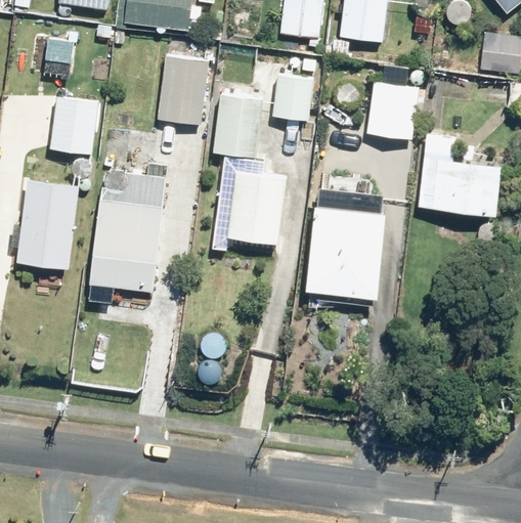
[(57,0),(57,3),(105,9),(105,0),(57,0)]
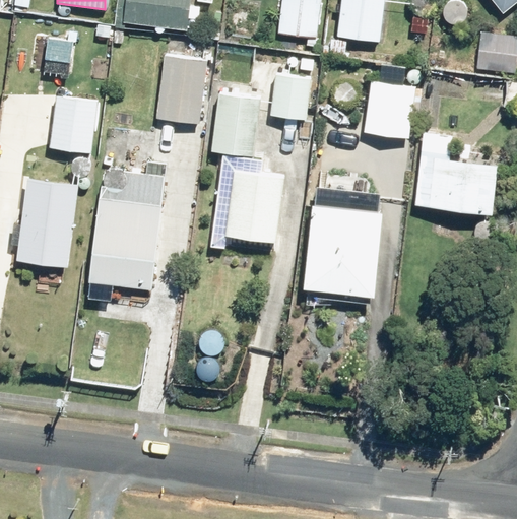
[(189,0),(115,0),(113,29),(123,30),(123,22),(185,30),(187,18),(196,19),(198,8),(188,7),(189,0)]
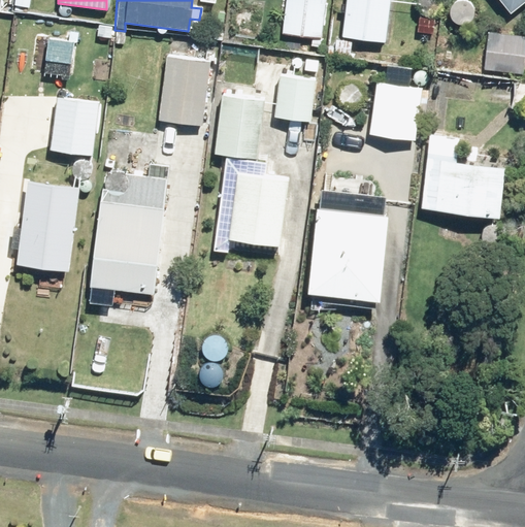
[(320,40),(323,0),(283,0),(280,36),(320,40)]
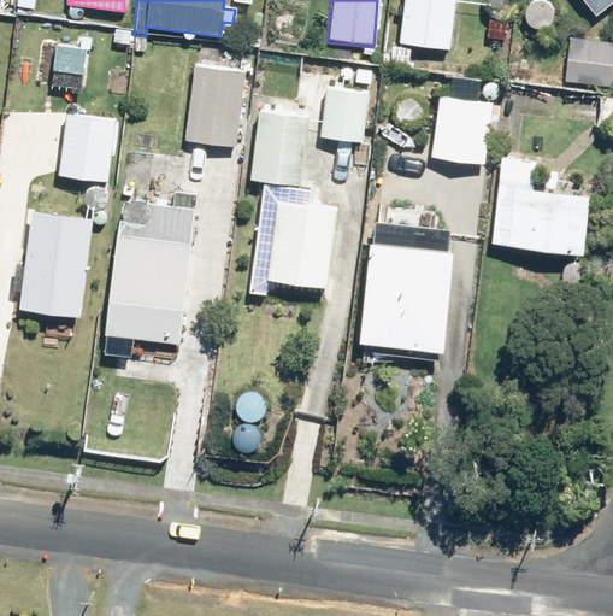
[(405,0),(400,44),(448,50),(454,0),(405,0)]
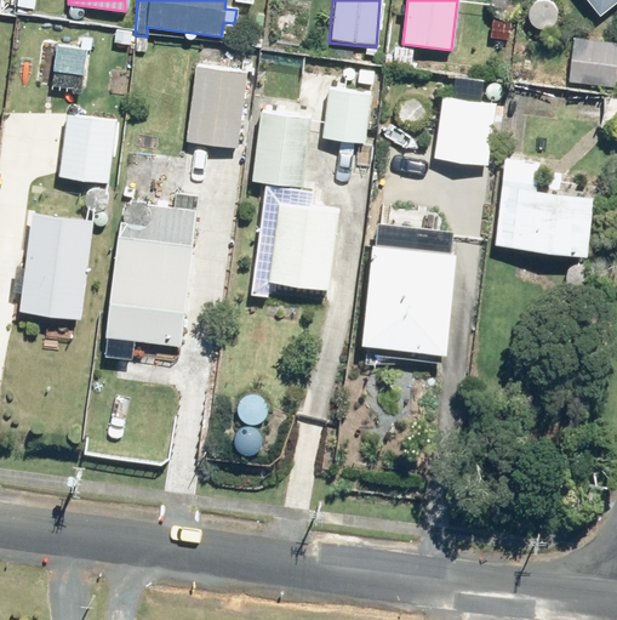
[(616,0),(587,0),(600,16),(616,0)]
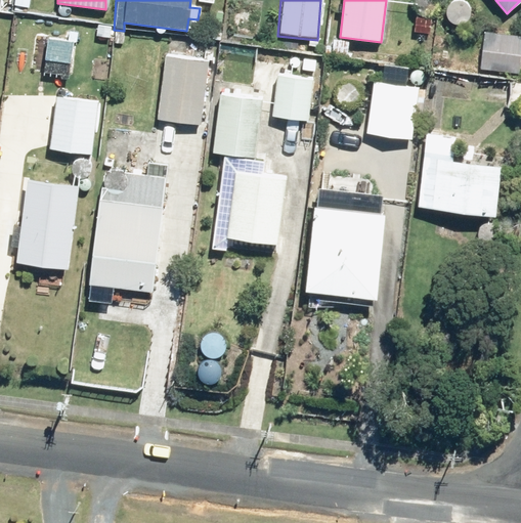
[(429,34),(430,20),(414,19),(414,34),(429,34)]
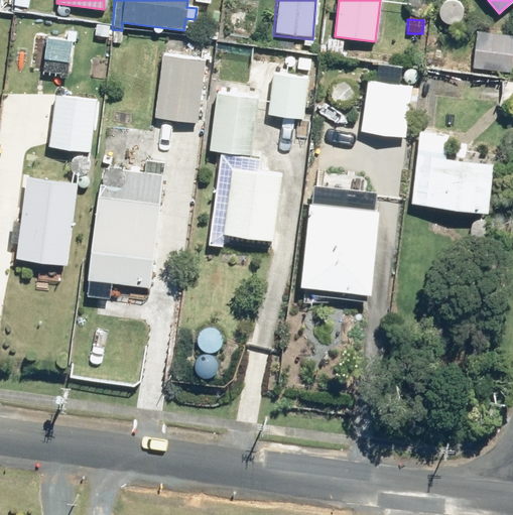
[(47,38),(42,75),(68,78),(72,42),(74,42),(76,33),(68,32),(67,41),(47,38)]
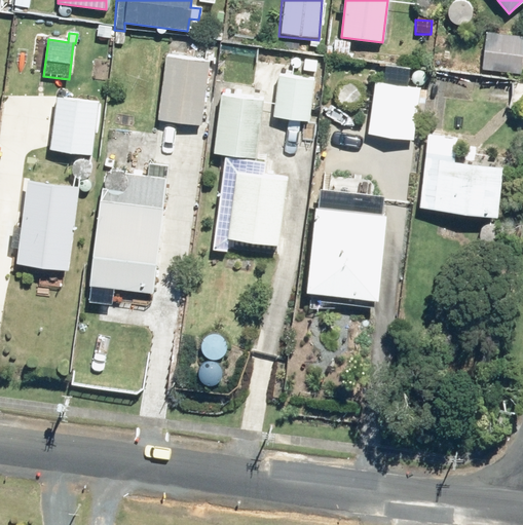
[(481,70),(520,74),(522,42),(522,37),(485,33),(481,70)]
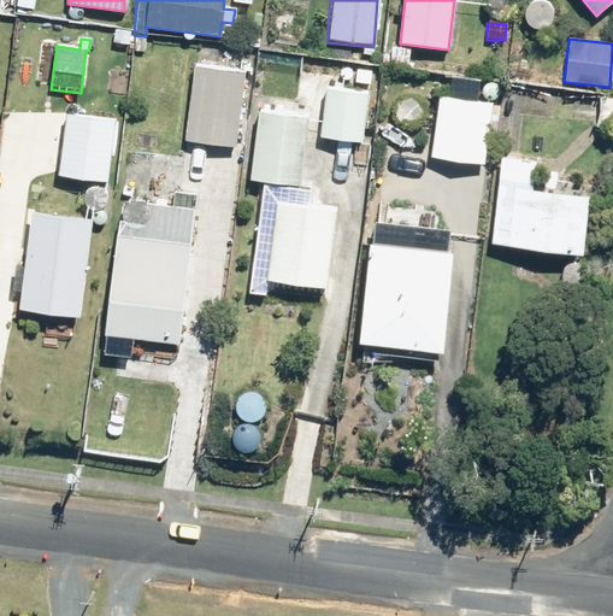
[(389,64),(407,65),(408,50),(390,48),(389,64)]
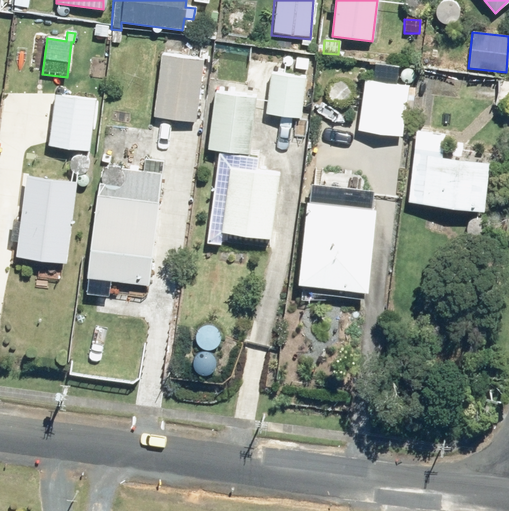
[(178,53),(191,55),(191,49),(178,47),(178,53)]
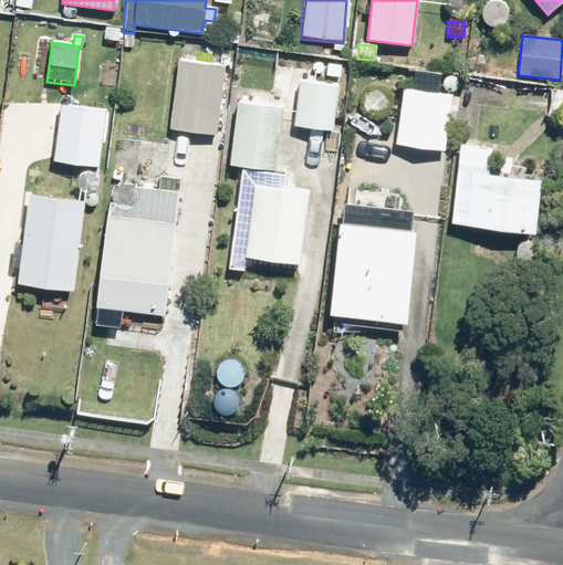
[(215,136),(223,66),(176,60),(167,129),(215,136)]
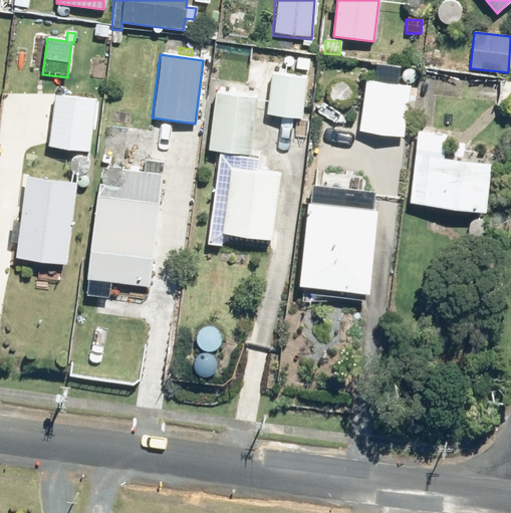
[(101,83),(103,58),(88,56),(86,82),(101,83)]
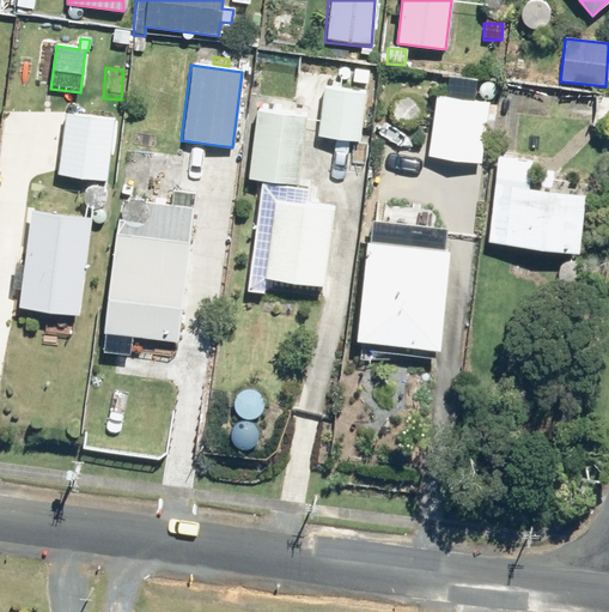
[(317,115),(320,77),(294,76),(294,79),(268,78),(267,103),(293,104),(292,114),(317,115)]
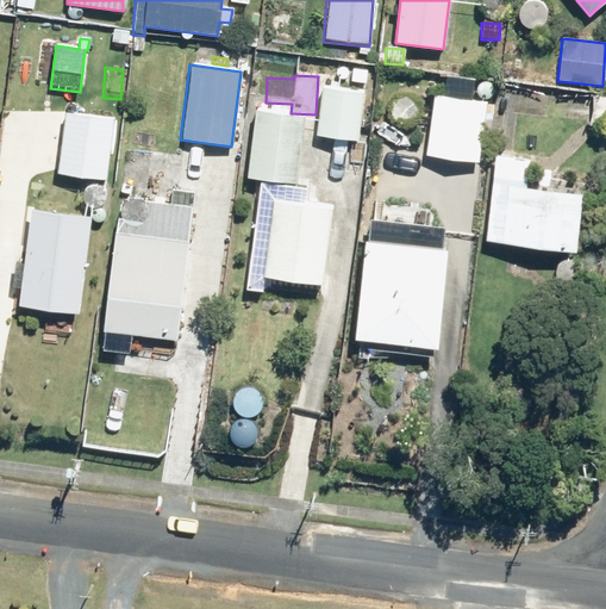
[(356,141),(361,93),(322,88),(317,137),(356,141)]
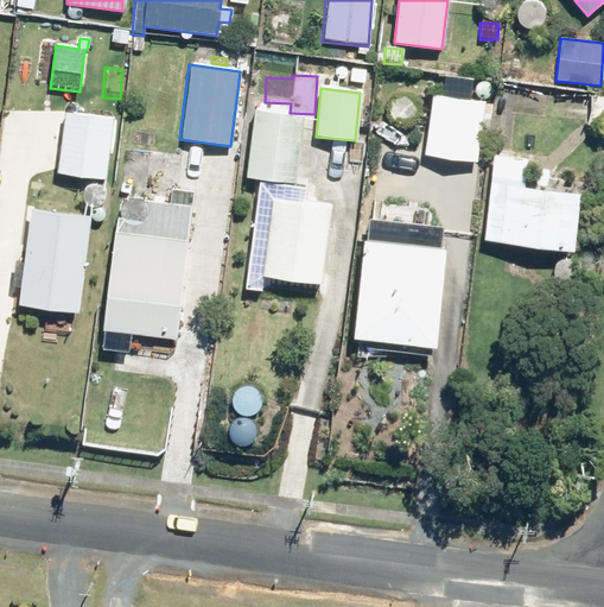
[(432,96),(425,156),(478,162),(485,101),(432,96)]
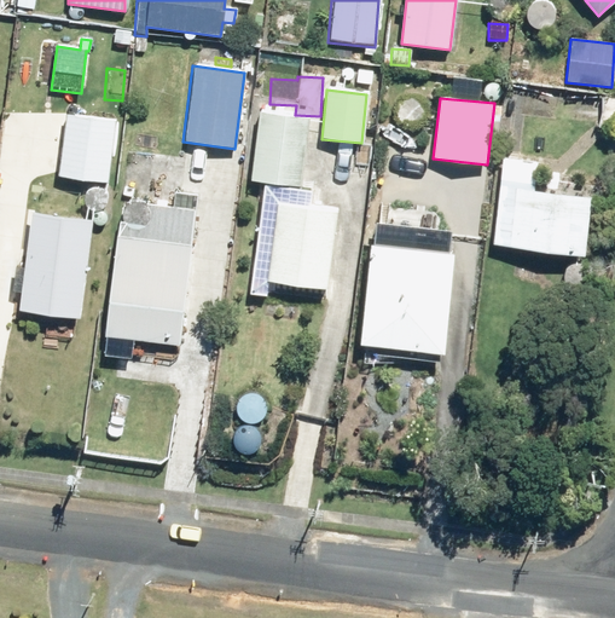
[(326,288),(335,212),(309,208),(311,191),(300,189),(307,120),(256,113),(248,182),(264,183),(255,252),(271,254),(268,282),(326,288)]
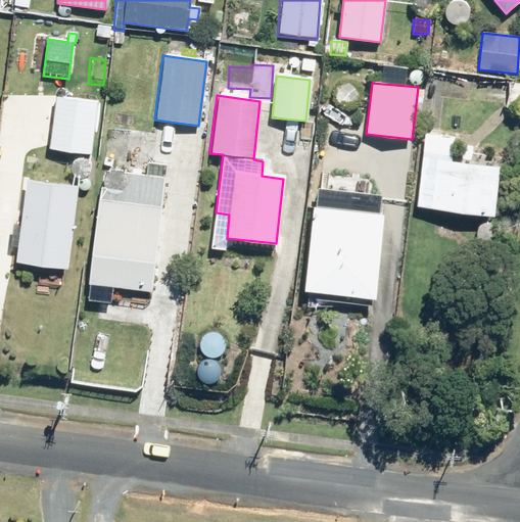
[(55,98),(49,149),(92,154),(98,103),(55,98)]
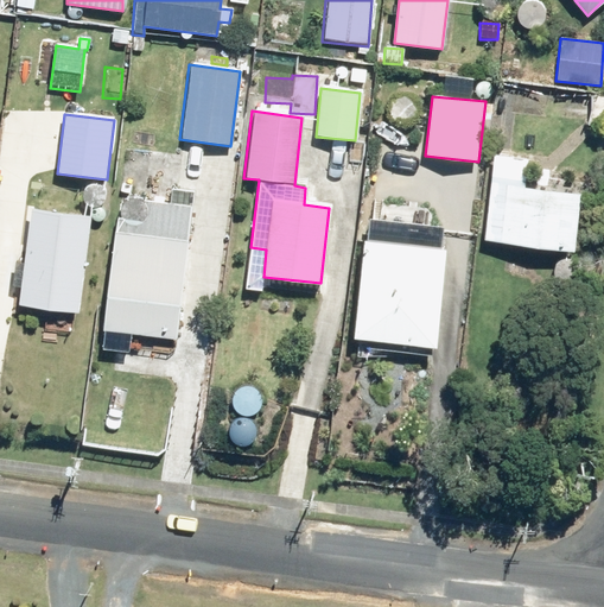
[(484,241),(573,251),(580,195),(522,189),(526,159),(494,157),(484,241)]
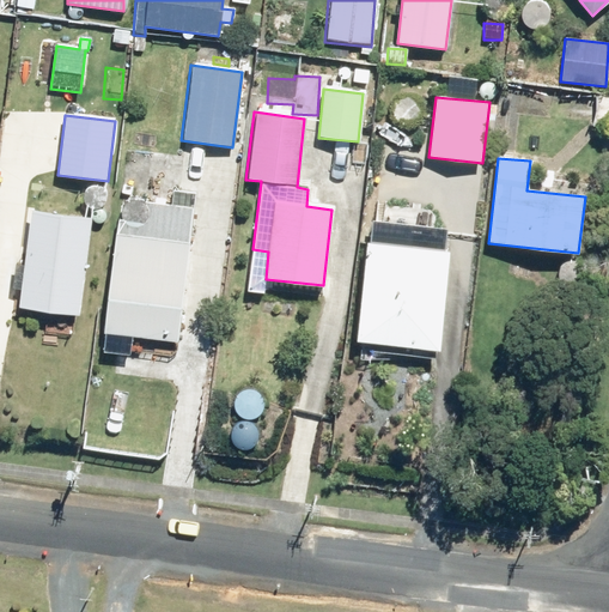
[(177,344),(194,192),(171,189),(169,206),(121,200),(107,335),(177,344)]
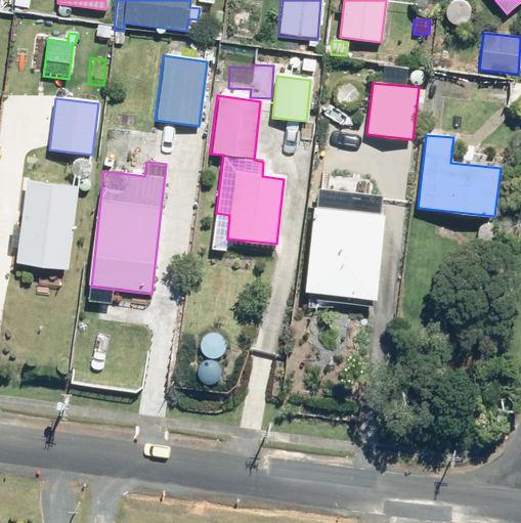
[(328,192),(343,192),(343,176),(328,176),(328,192)]
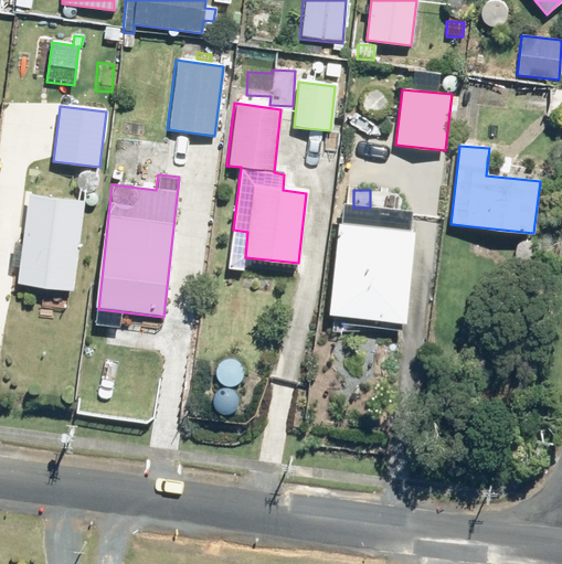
[(73,291),(83,201),(28,194),(17,294),(30,295),(31,286),(73,291)]
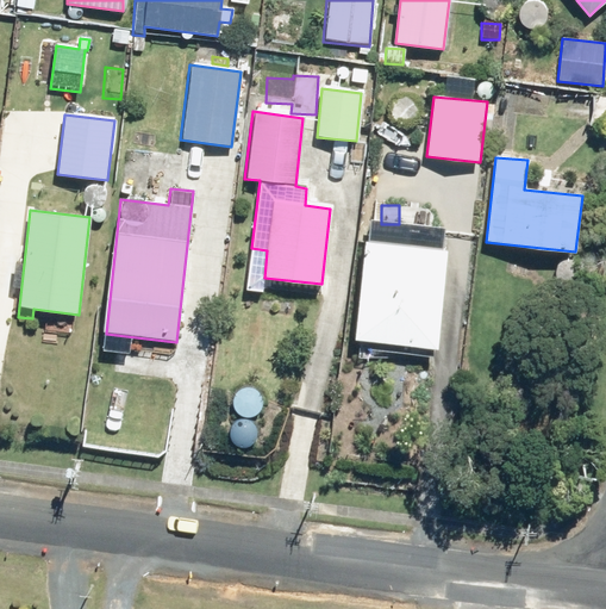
[(93,249),(106,250),(106,234),(94,232),(93,249)]
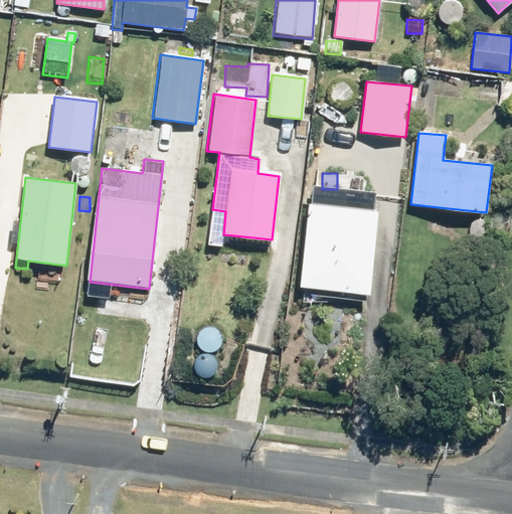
[(370,294),(377,212),(307,206),(300,288),(370,294)]
